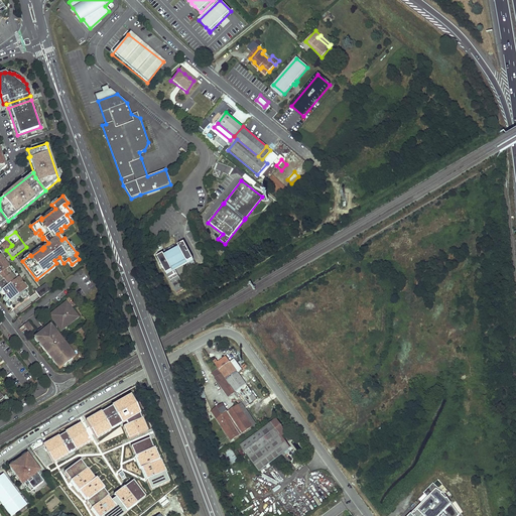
[(162,251),(156,254),(168,276),(173,273),(173,272),(172,271),(187,263),(187,264),(188,266),(195,263),(182,240),(177,243),(178,246),(175,248),(174,245),(171,246),(172,250),(169,251),(168,248),(165,249),(166,253),(163,254),(162,251)]
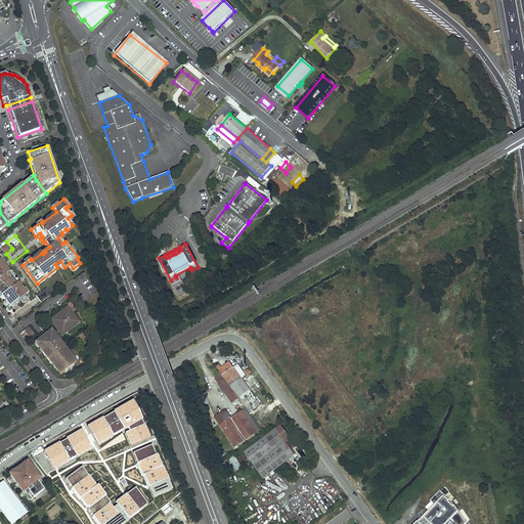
[(7,245),(2,249),(6,254),(11,250),(7,245)]
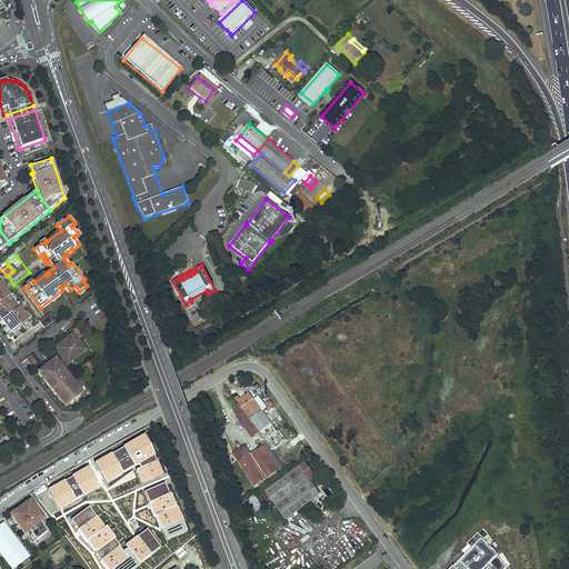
[(0,282),(0,318),(11,332),(10,333),(16,341),(32,328),(27,321),(30,319),(21,308),(20,308),(0,282)]
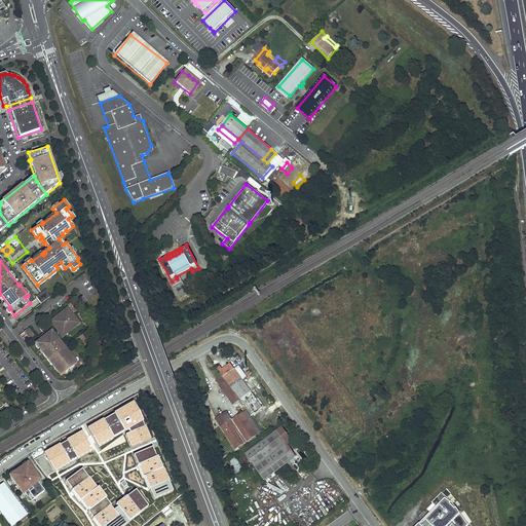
[(176,276),(177,277),(191,269),(191,268),(176,276)]
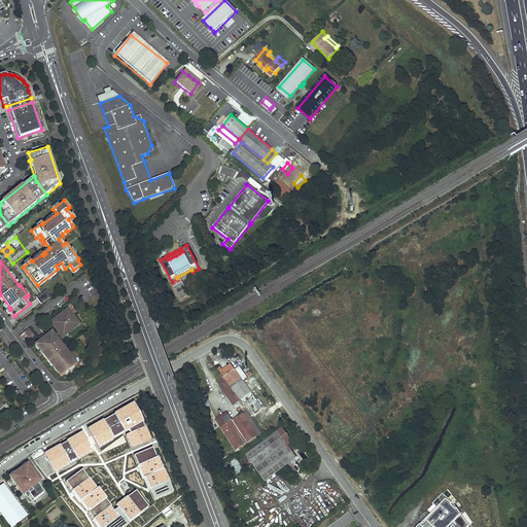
[(53,295),(47,288),(42,292),(37,296),(42,303),(53,295)]
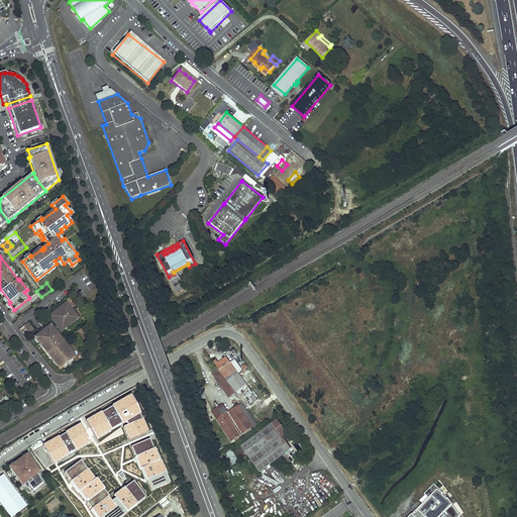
[(63,306),(52,315),(54,318),(52,319),(60,329),(61,328),(63,330),(78,318),(69,306),(65,309),(63,306)]
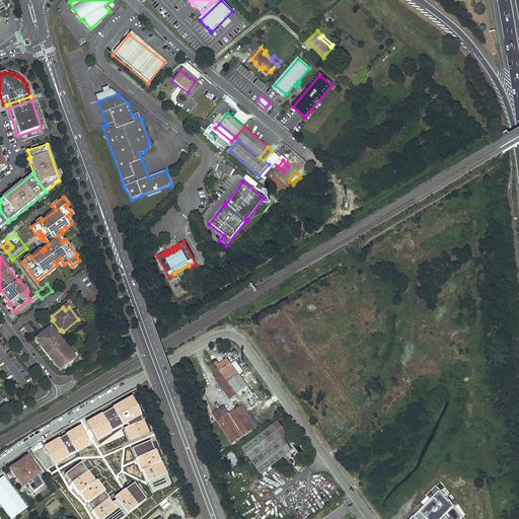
[(27,324),(23,327),(29,336),(33,331),(27,324)]
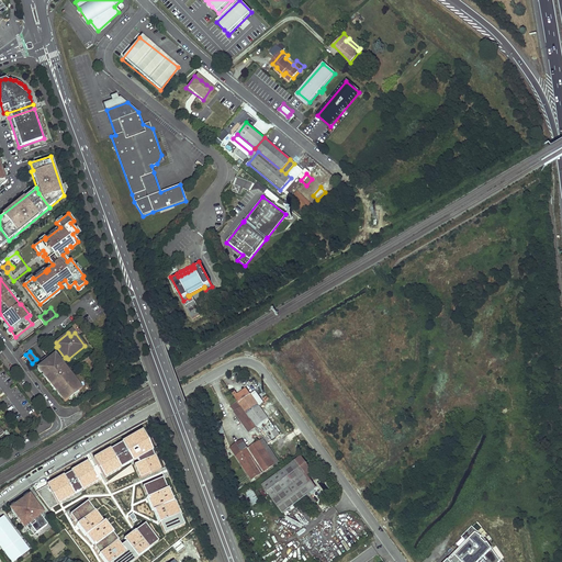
[(60,367),(58,363),(57,364),(52,358),(49,359),(44,363),(41,367),(44,371),(43,372),(47,377),(45,378),(54,389),(55,388),(57,390),(56,391),(66,403),(69,400),(68,398),(71,397),(70,395),(75,392),(76,393),(78,392),(82,390),(72,378),(70,379),(69,377),(71,375),(63,364),(60,367)]
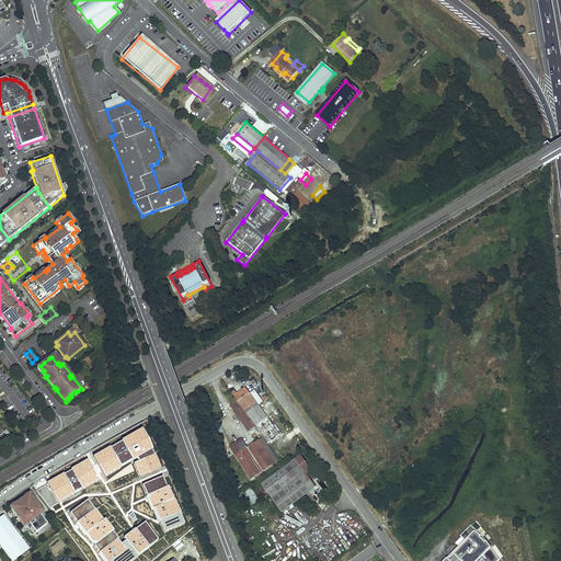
[(238,403),(250,393),(244,387),(232,396),(238,403)]
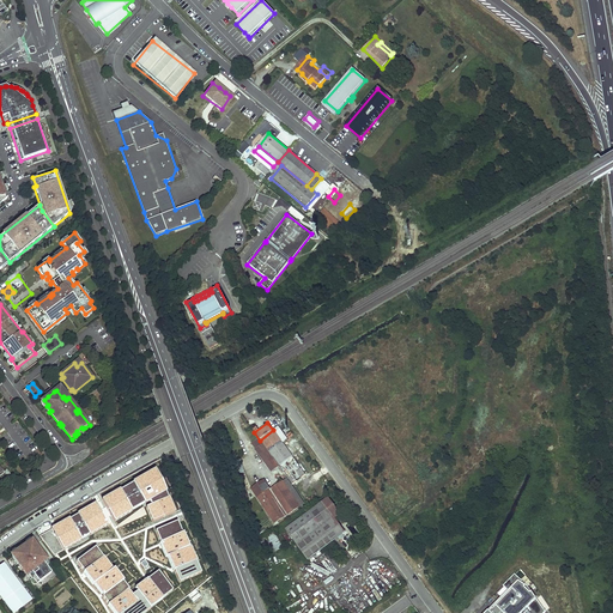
[(273,430),(260,441),(266,449),(278,466),(292,484),(305,474),(273,430)]
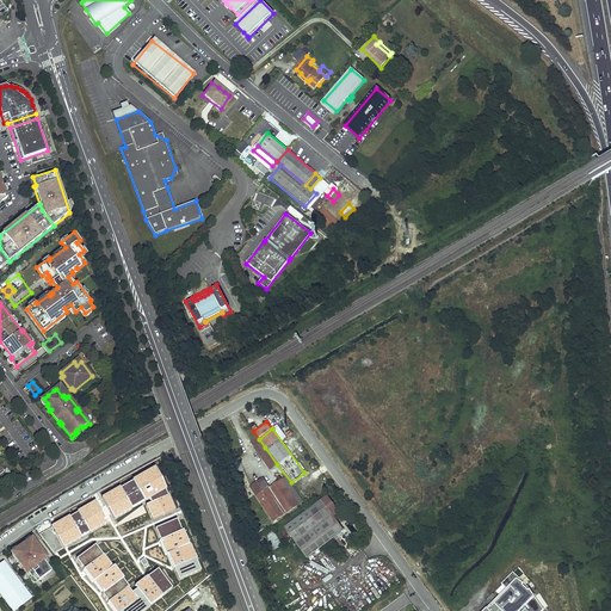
[(277,464),(265,448),(258,454),(270,469),(277,464)]
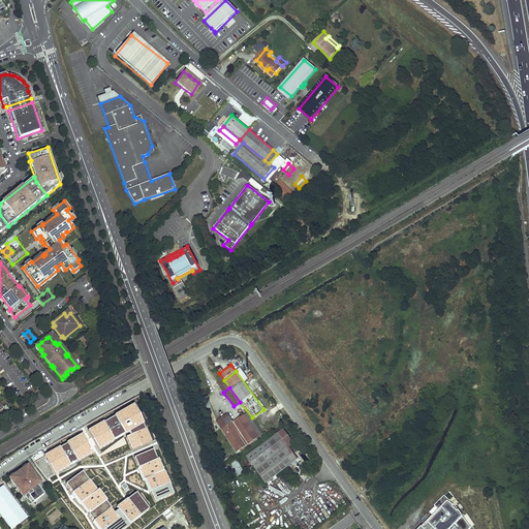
[(200,399),(204,408),(209,406),(207,397),(200,399)]
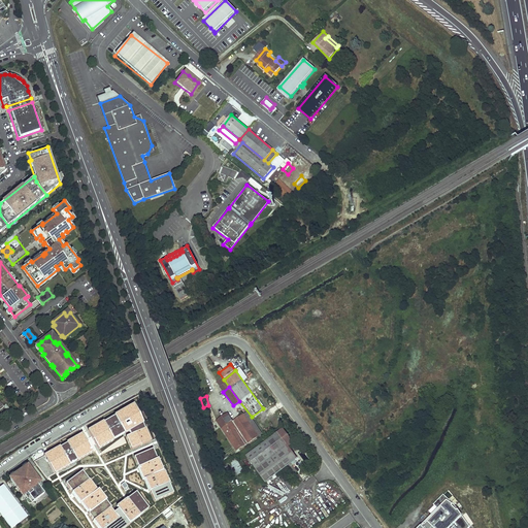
[(103,421),(88,430),(98,449),(114,439),(113,439),(125,433),(129,432),(130,435),(126,437),(131,450),(152,440),(145,428),(145,429),(142,423),(143,423),(139,415),(134,403),(114,415),(114,416),(104,422),(103,421)]
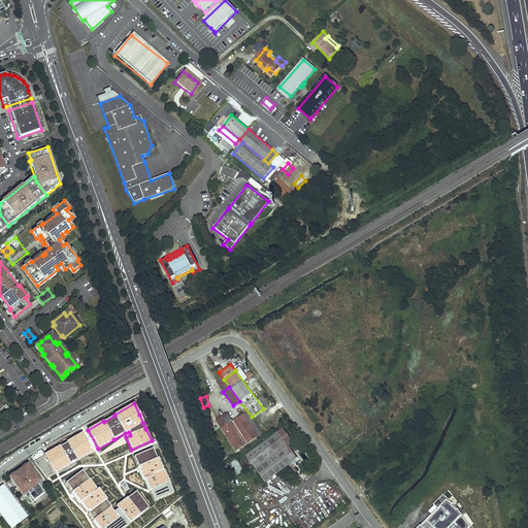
[(243,415),(258,436),(261,434),(246,413),(243,415)]
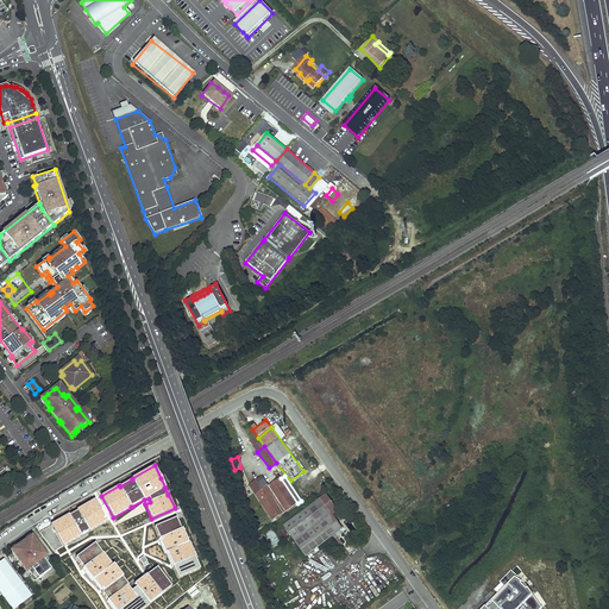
[(297,503),(281,478),(268,487),(262,477),(250,485),(256,495),(272,520),(297,503)]
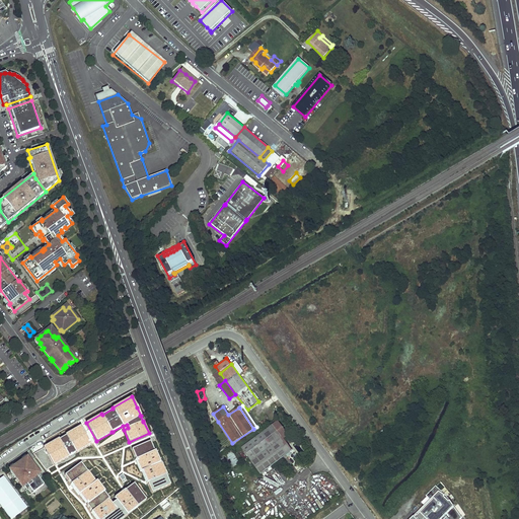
[(276,424),(286,437),(289,436),(278,422),(276,424)]
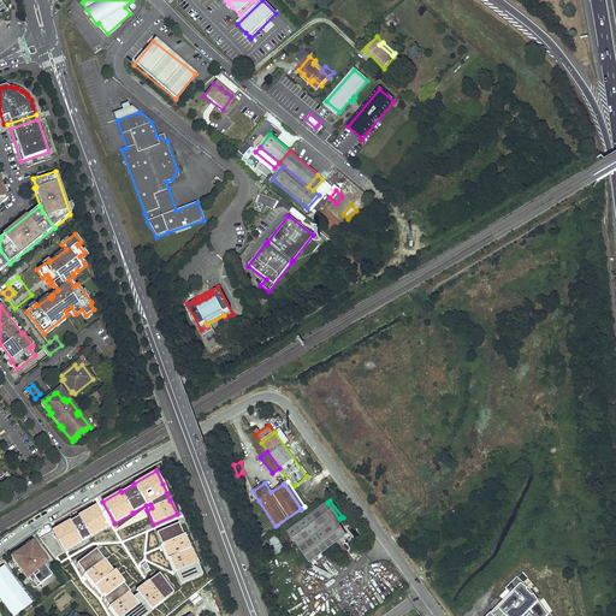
[(339,519),(327,503),(308,517),(331,549),(348,535),(337,521),(339,519)]
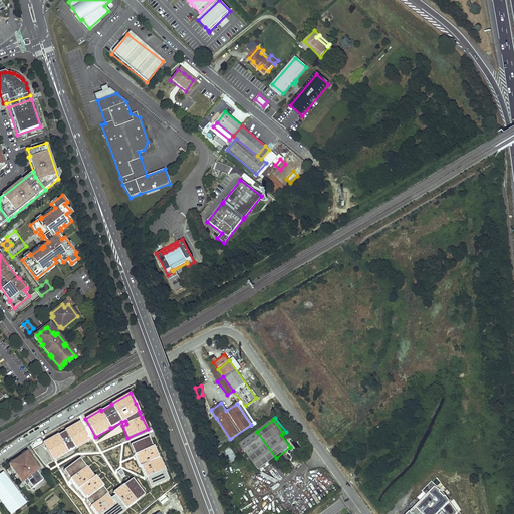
[(43,444),(33,450),(45,466),(68,453),(68,452),(75,449),(90,440),(80,422),(65,431),(65,432),(58,436),(58,435),(43,443),(43,444)]
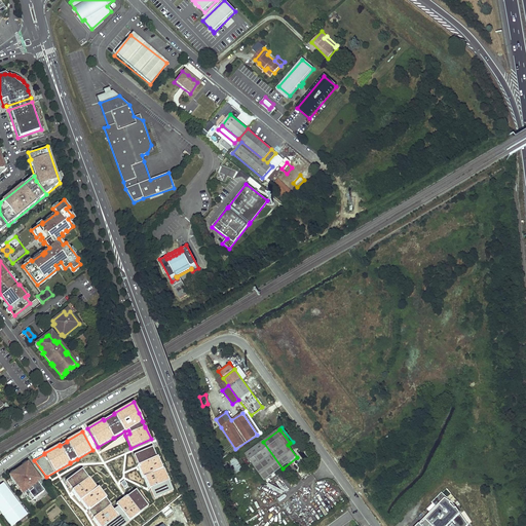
[(283,468),(263,442),(246,454),(265,481),(283,468)]
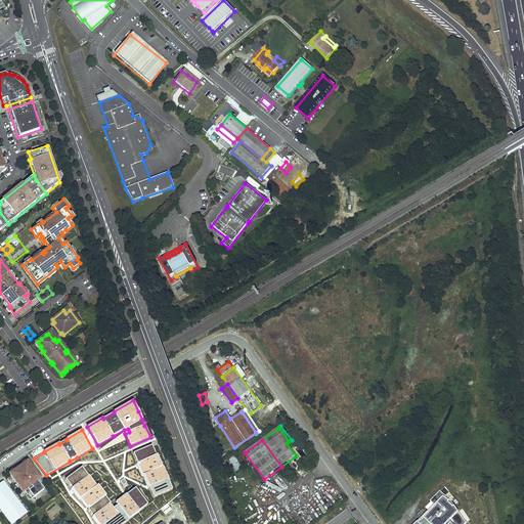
[(151,445),(133,453),(137,464),(142,476),(143,476),(148,488),(148,487),(154,497),(172,489),(168,479),(163,467),(162,468),(157,455),(156,455),(151,445)]
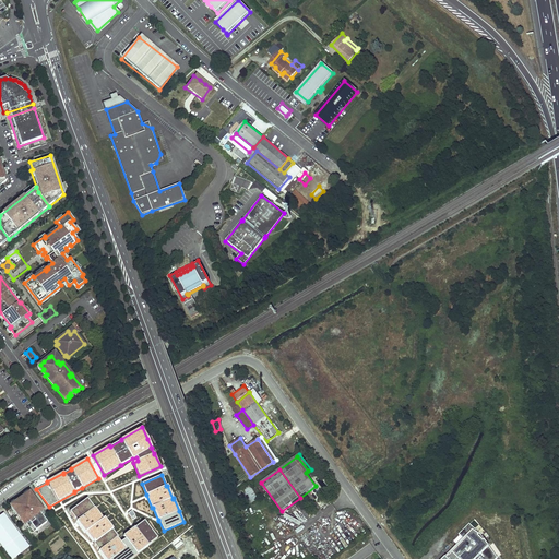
[(250,502),(258,498),(250,485),(244,488),(250,502)]
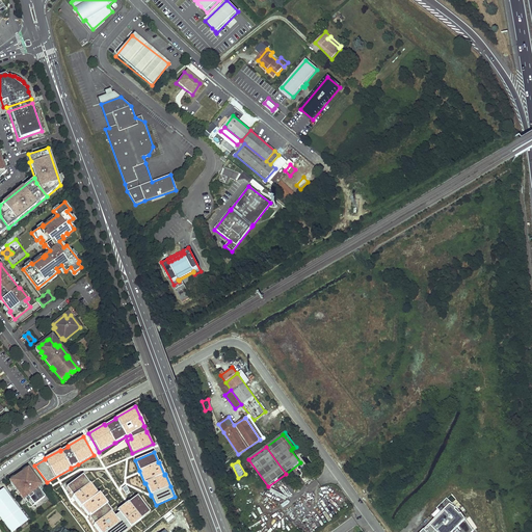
[(41,486),(28,469),(11,481),(10,482),(17,490),(18,489),(21,494),(19,495),(23,500),(25,499),(27,502),(26,503),(28,506),(30,504),(32,506),(45,498),(38,488),(41,486)]
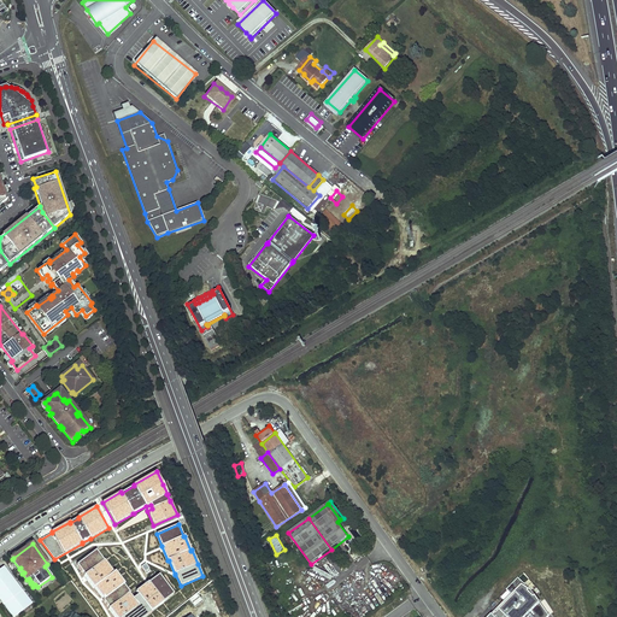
[(94,552),(81,562),(83,564),(78,568),(84,575),(84,576),(93,588),(94,587),(104,600),(110,609),(109,609),(115,616),(145,616),(152,612),(164,603),(164,601),(174,594),(163,580),(160,581),(157,577),(150,583),(148,582),(136,592),(139,595),(141,598),(135,601),(134,599),(133,598),(129,601),(125,597),(122,592),(127,588),(123,585),(124,585),(122,581),(118,583),(111,575),(110,576),(104,568),(107,565),(105,560),(104,560),(100,556),(98,557),(94,552)]
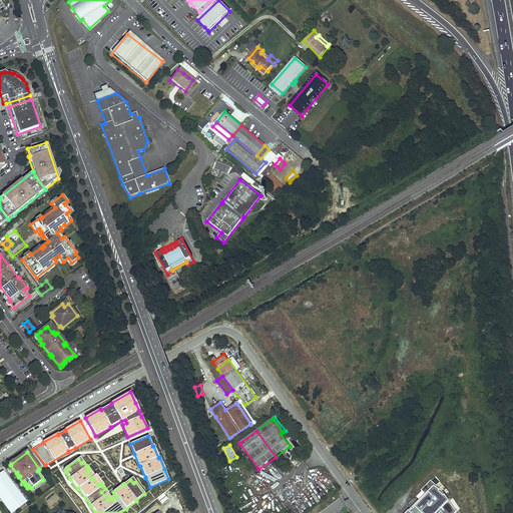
[(94,476),(89,470),(86,472),(91,479),(92,478),(98,485),(101,483),(95,476),(94,476)]
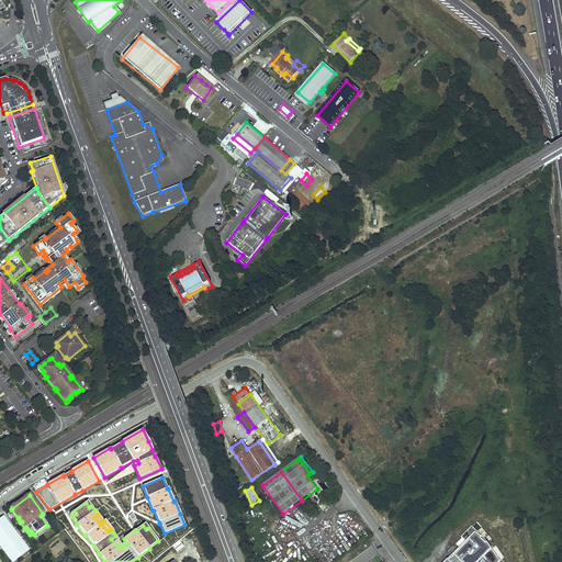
[(3,517),(0,519),(0,546),(12,561),(13,561),(30,550),(24,544),(26,542),(24,539),(22,541),(3,517)]
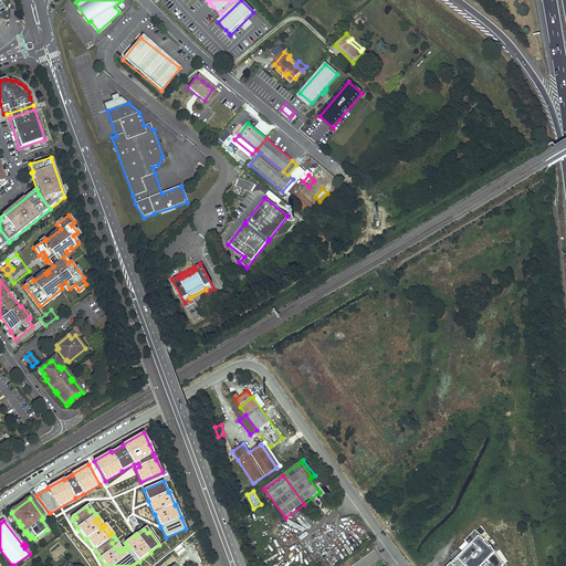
[(482,565),(495,553),(489,543),(475,530),(464,541),(470,546),(449,565),(482,565)]
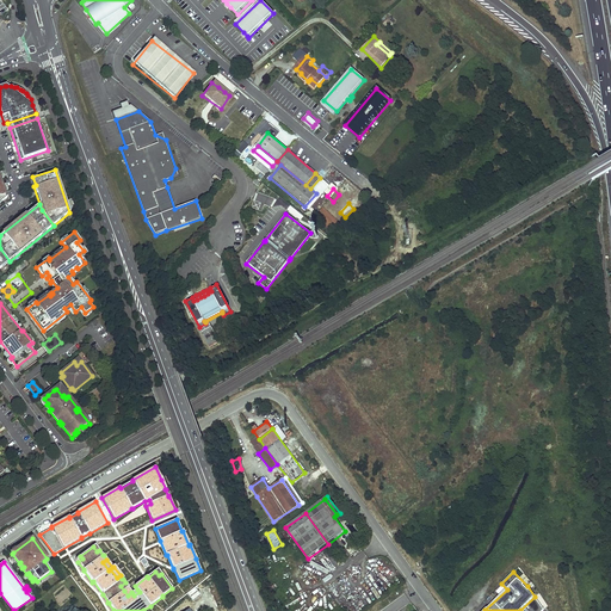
[(129,587),(125,582),(121,586),(124,591),(128,596),(131,592),(128,588),(129,587)]
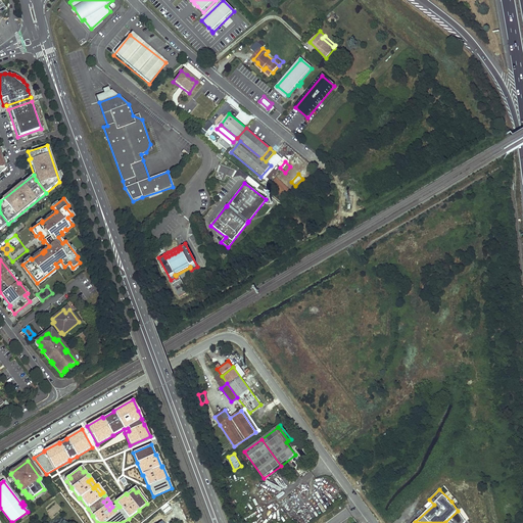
[(458,511),(445,522),(464,522),(466,522),(458,511)]
